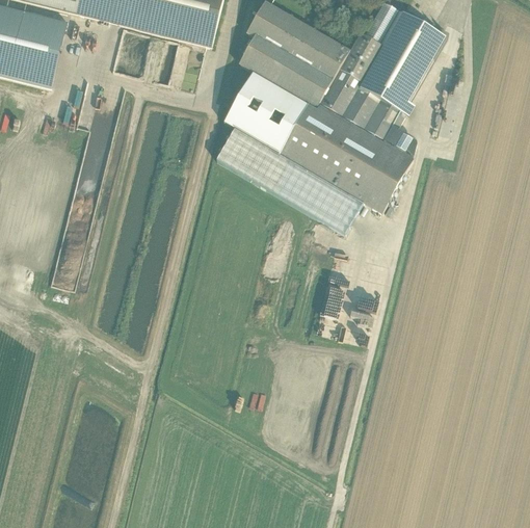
[(19,0),(164,35),(210,47),(221,0),(19,0)]
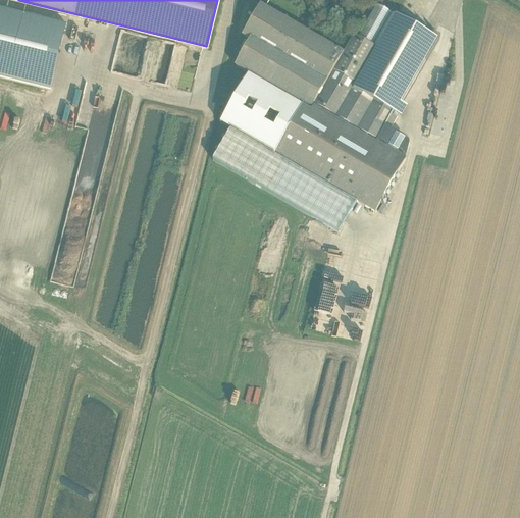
[(342,49),(259,0),(241,32),(248,37),(232,62),(247,70),(217,120),(229,127),(213,154),(338,229),(356,199),(373,209),(405,156),(380,142),(397,113),(393,111),(432,38),(422,32),(423,29),(376,0),(373,0),(361,22),(355,18),(352,24),(358,28),(355,33),(352,32),(342,49)]
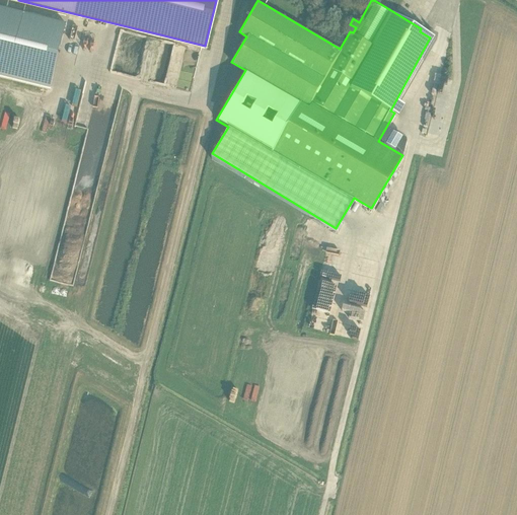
[(0,74),(49,86),(65,21),(0,5),(0,74)]
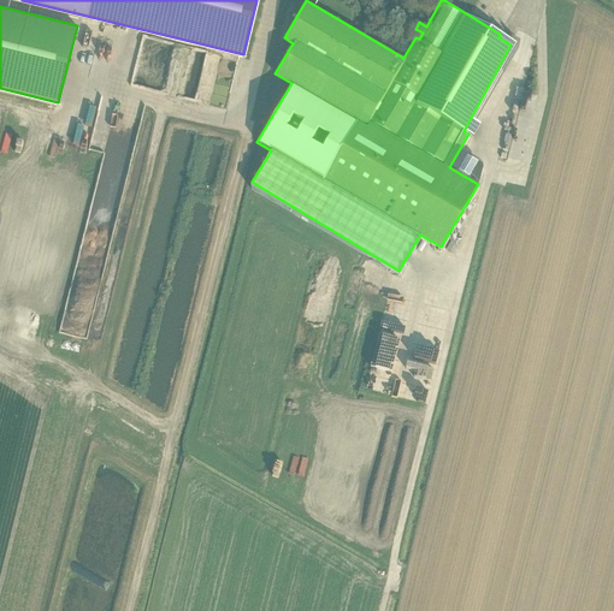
[(484,175),(493,159),(480,153),(472,170),(484,175)]
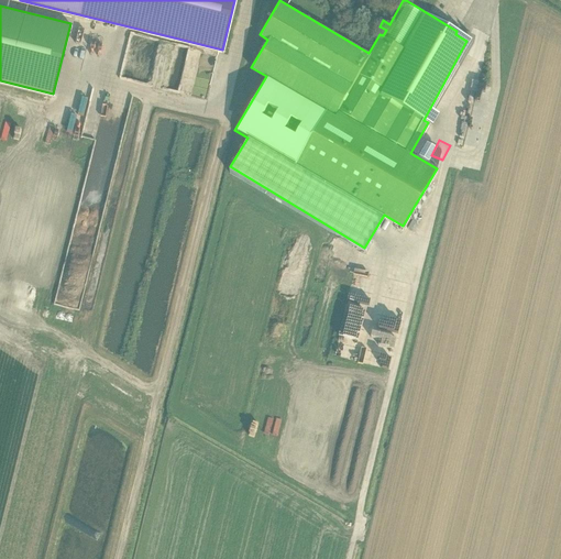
[(362,326),(359,342),(364,343),(367,327),(362,326)]
